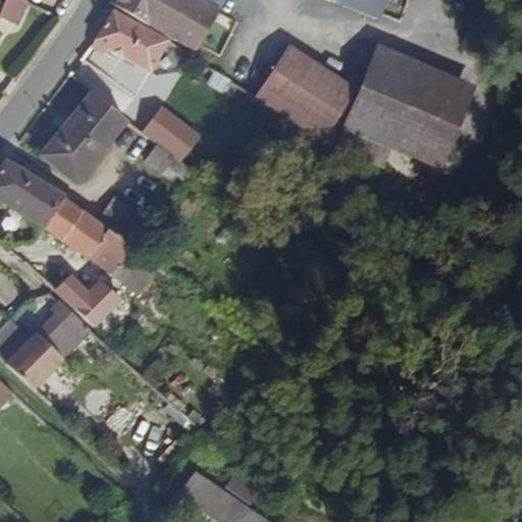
[(0,0),(0,8),(17,18),(25,0),(0,0)]
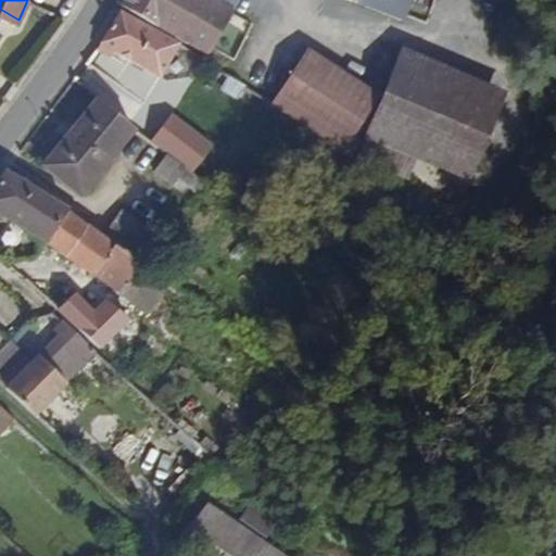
[(122,0),(209,52),(236,0),(122,0)]
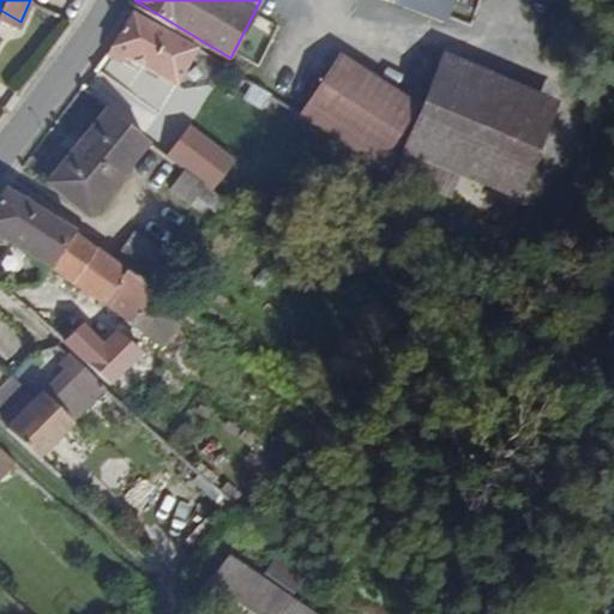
[(393,0),(444,18),(449,0),(393,0)]
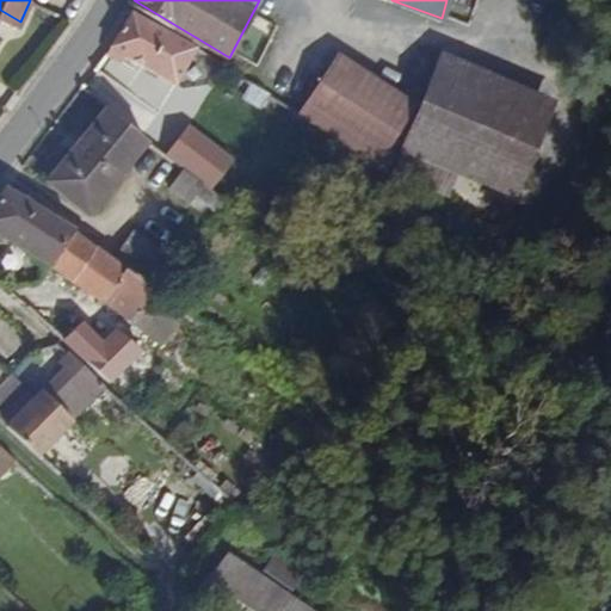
[(217,61),(129,5),(112,37),(129,48),(174,78),(183,66),(205,80),(217,61)]
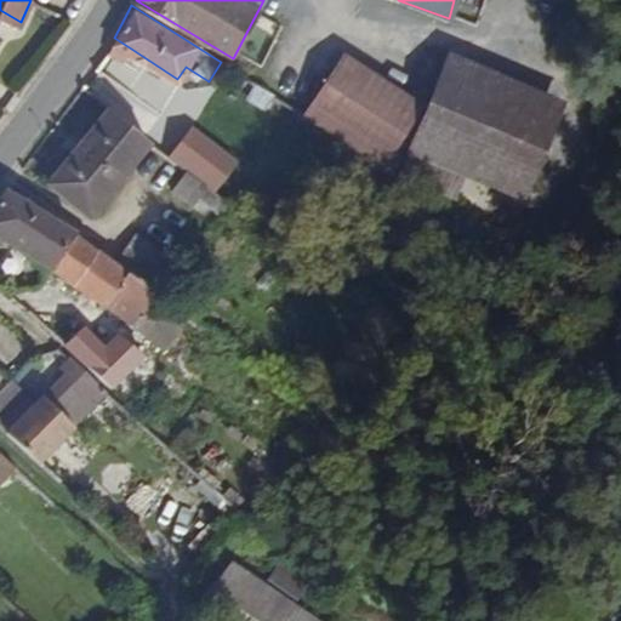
[(131,49),(114,38),(109,45),(126,56),(131,49)]
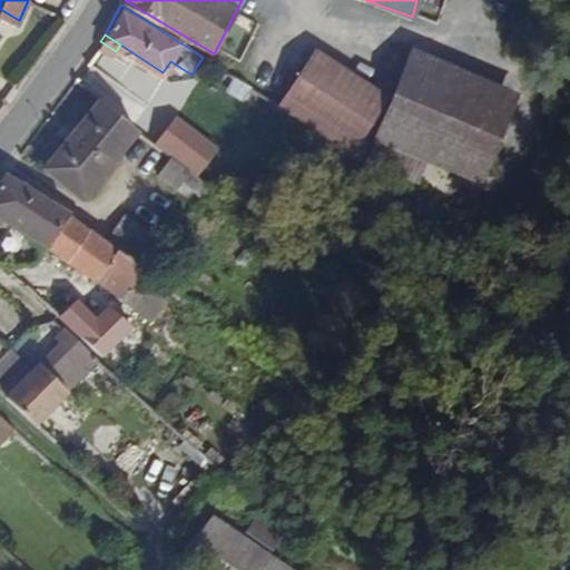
[(359,157),(383,91),(312,48),(276,105),(359,157)]
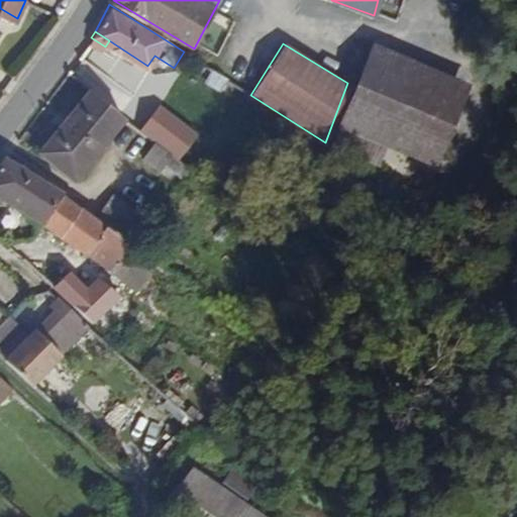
[(452,135),(472,79),(380,45),(358,103),(452,135)]
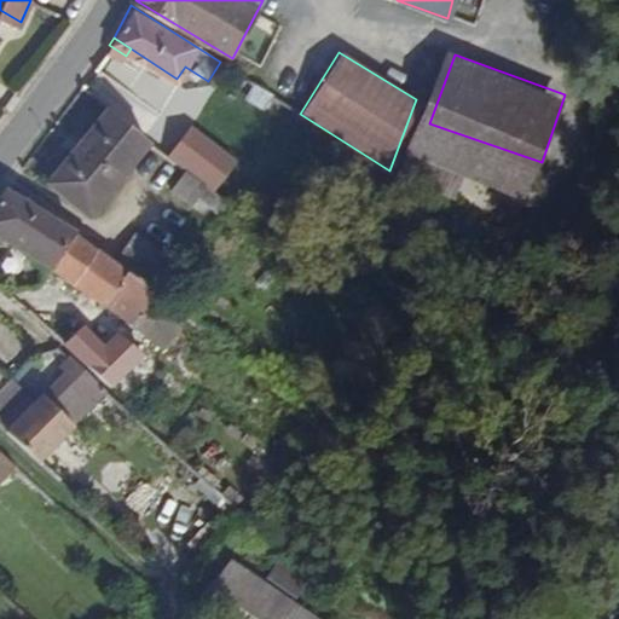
[(92,215),(151,139),(144,133),(109,106),(50,181),(92,215)]
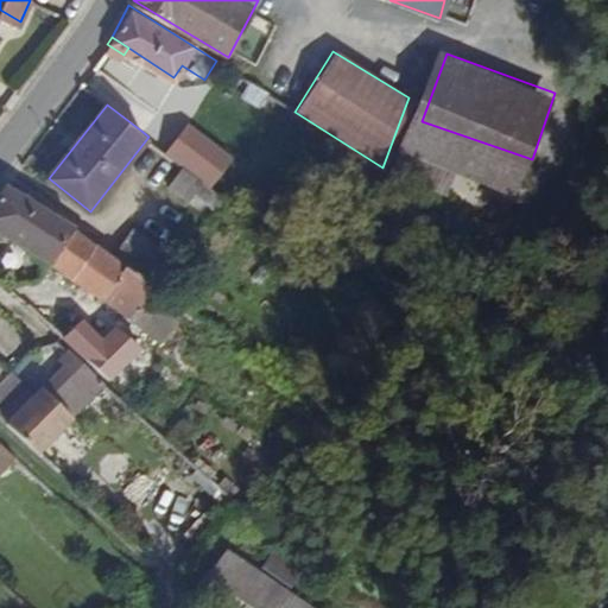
[(156,131),(147,124),(141,131),(149,137),(150,138),(156,131)]
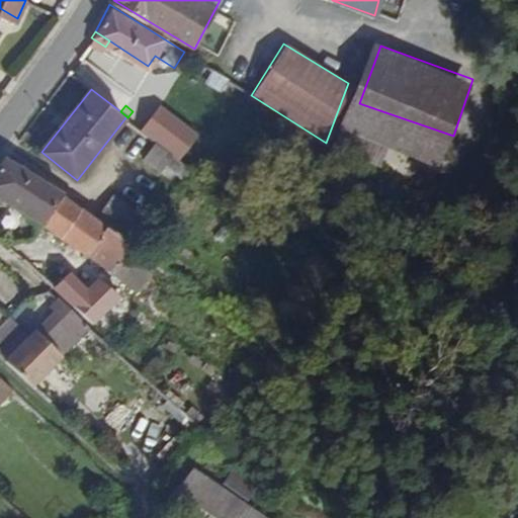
[(160,166),(171,152),(156,140),(144,154),(160,166)]
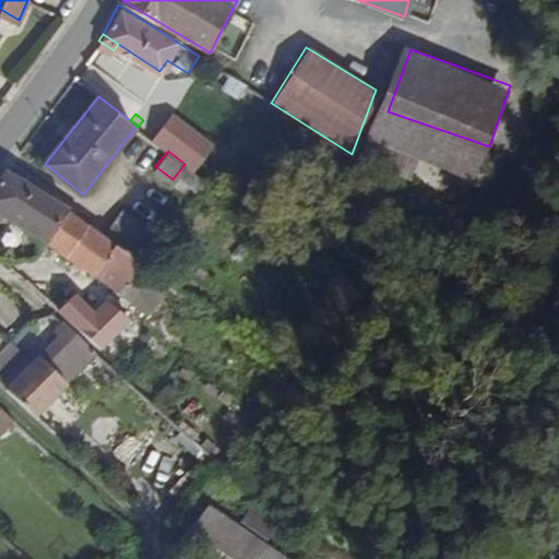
[(73,214),(6,170),(0,178),(0,213),(48,246),(73,214)]
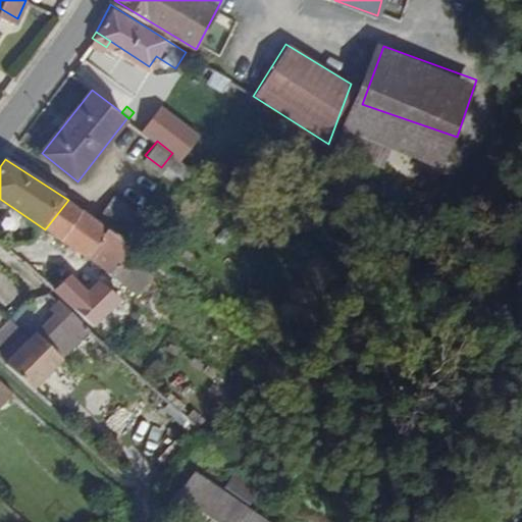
[(185,176),(192,167),(183,160),(175,169),(185,176)]
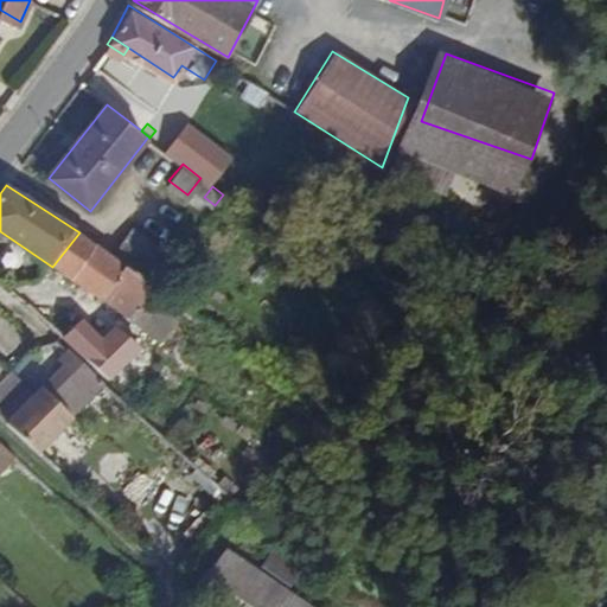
[(153,281),(176,254),(135,227),(116,256),(153,281)]
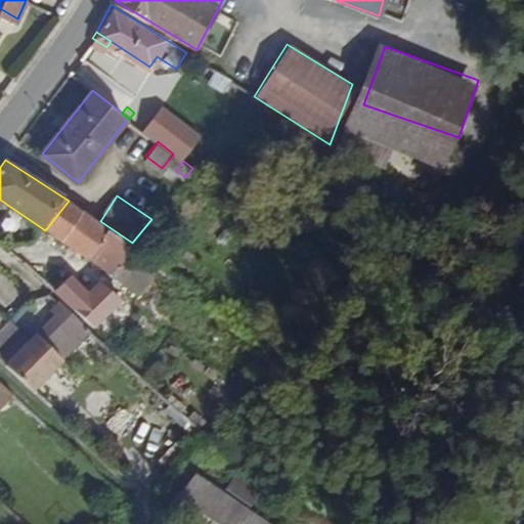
[(100,221),(69,201),(45,230),(118,279),(124,271),(115,264),(132,243),(100,221)]
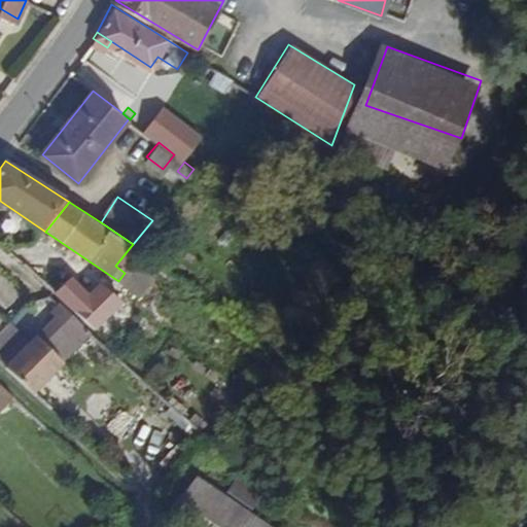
[(159,223),(152,220),(133,244),(141,249),(159,223)]
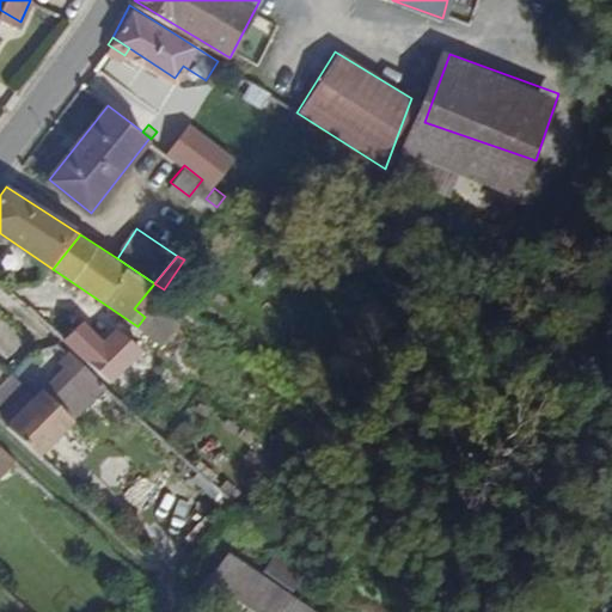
[(106,378),(135,342),(108,323),(97,337),(75,322),(61,338),(106,378)]
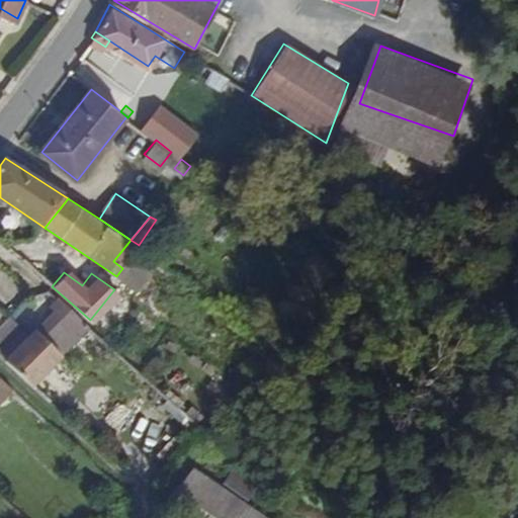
[(57,360),(87,327),(59,303),(53,308),(57,312),(38,330),(35,328),(28,335),(8,317),(0,325),(0,351),(2,353),(4,351),(38,383),(60,361),(57,360)]
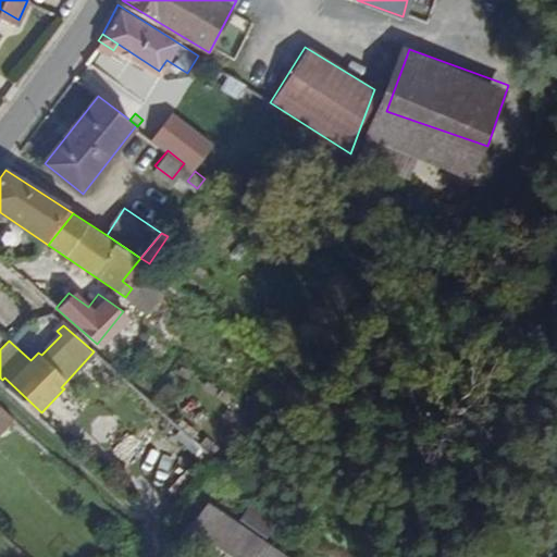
[(0,349),(9,341),(12,337),(0,326),(0,349)]
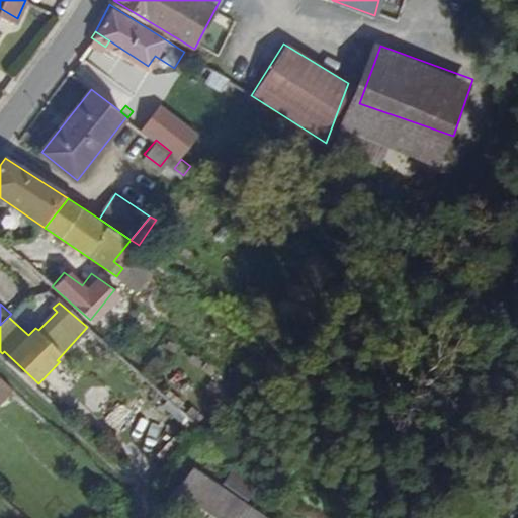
[(0,394),(11,382),(0,371),(0,394)]
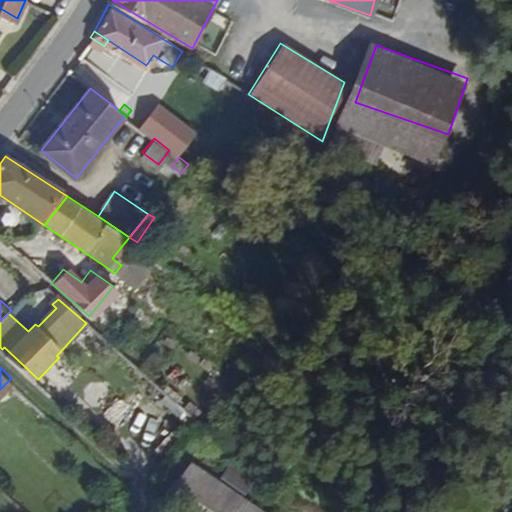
[(259,511),(195,463),(168,485),(208,511),(259,511)]
